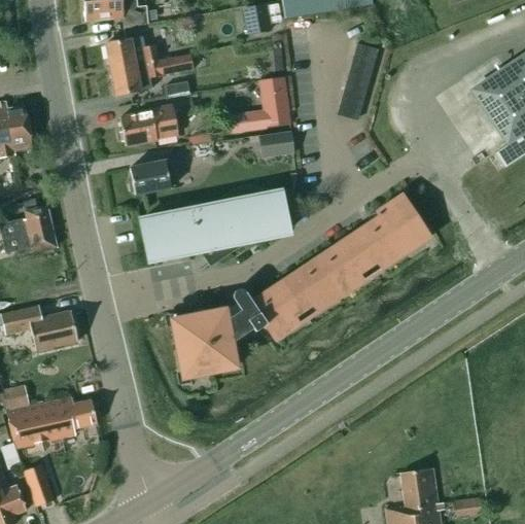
[(138,5),(137,0),(83,0),(85,20),(123,15),(124,27),(147,25),(145,4),(138,5)]
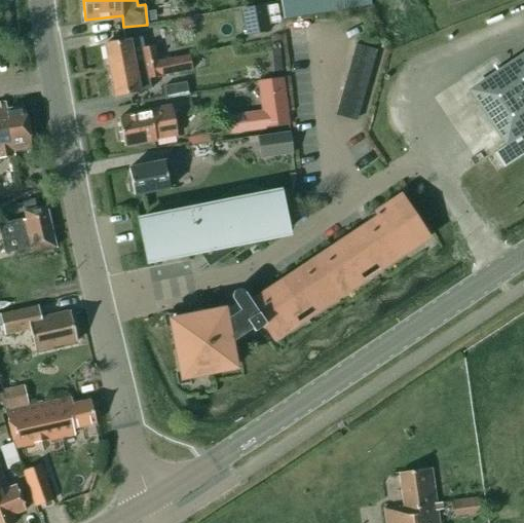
[(281,0),(284,17),(371,3),(370,0),(281,0)]
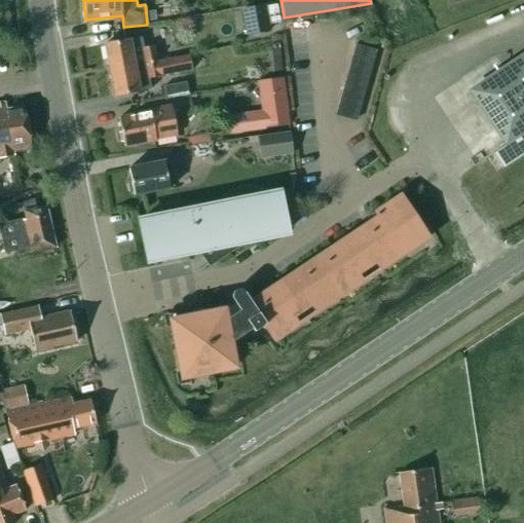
[(266,1),(250,4),(255,31),(271,29),(270,22),(267,3),(266,1)]
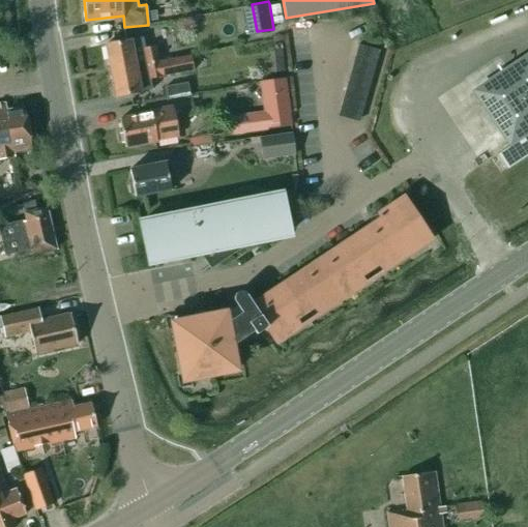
[(159,60),(159,59),(156,44),(146,46),(144,35),(107,42),(112,68),(159,60)]
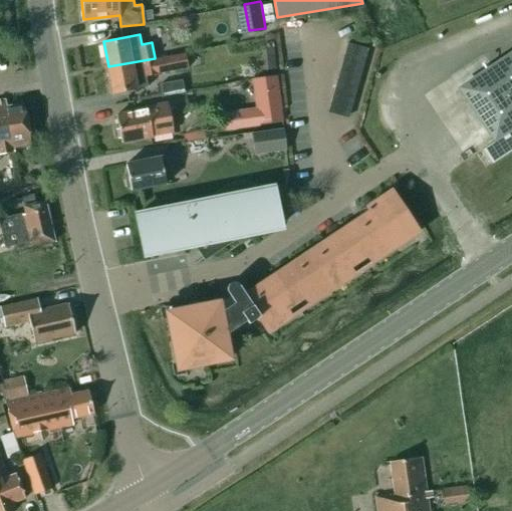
[(350,112),(369,47),(348,41),(330,106),(350,112)]
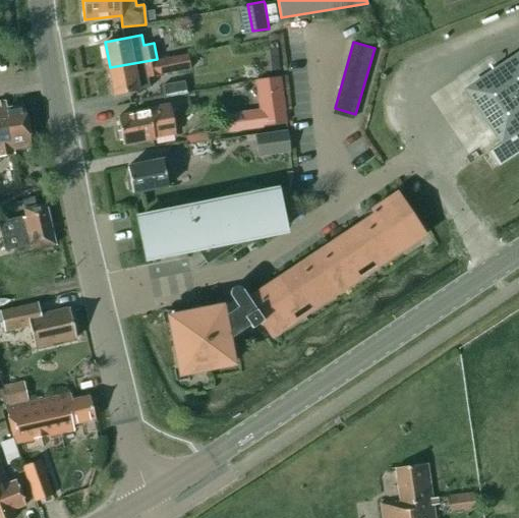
[(279,43),(262,43),(263,67),(280,67),(279,43)]
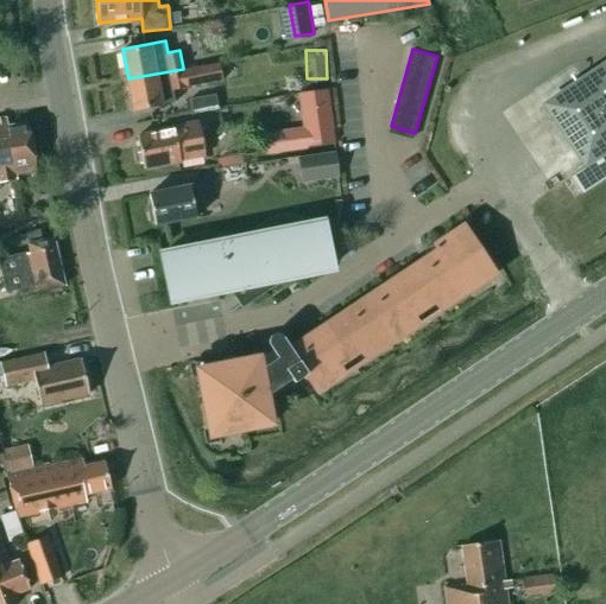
[(183,69),(128,78),(134,108),(176,100),(174,88),(187,86),(222,78),(219,62),(183,68),(183,69)]
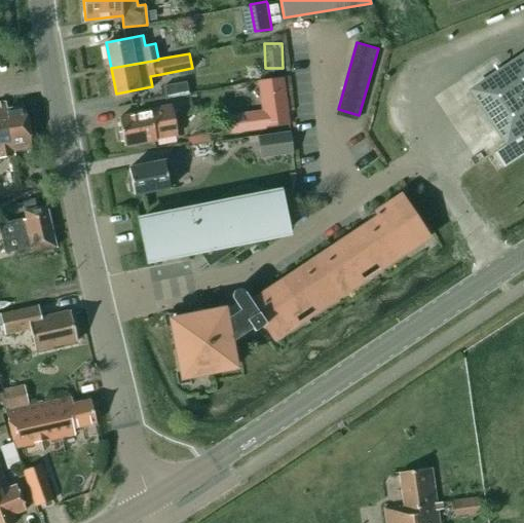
[(510,142),(495,151),(504,165),(523,152),(523,55),(475,89),(510,142)]
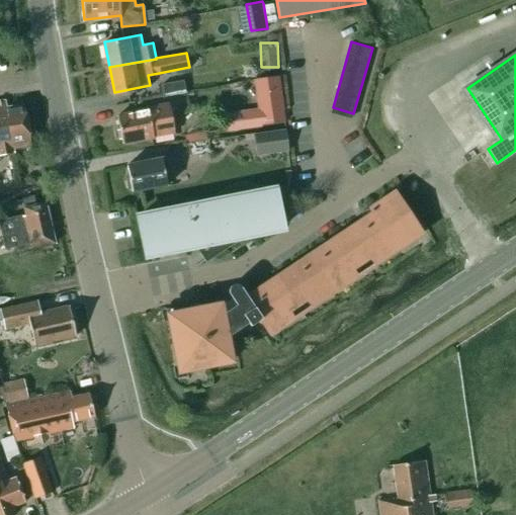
[(261,107),(225,112),(227,127),(262,123),(286,119),(280,74),(257,77),(261,107)]
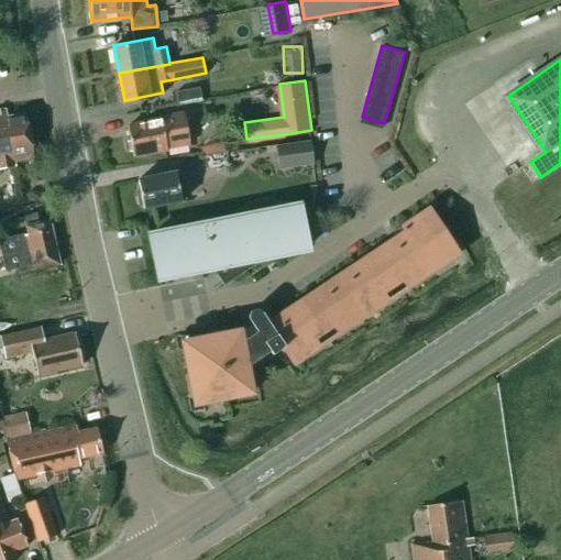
[(177,89),(179,102),(204,98),(200,85),(177,89)]
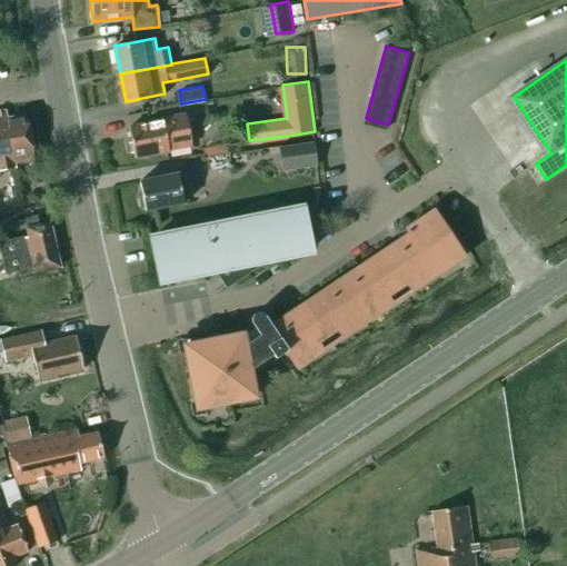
[(0,169),(18,166),(16,159),(35,156),(28,112),(9,116),(8,108),(0,109),(0,169)]
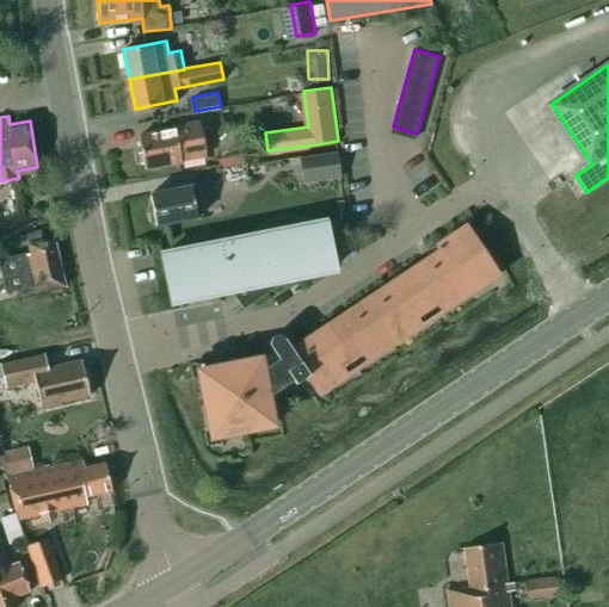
[(162,128),(162,130),(140,135),(146,168),(183,160),(182,158),(207,153),(201,119),(162,128)]
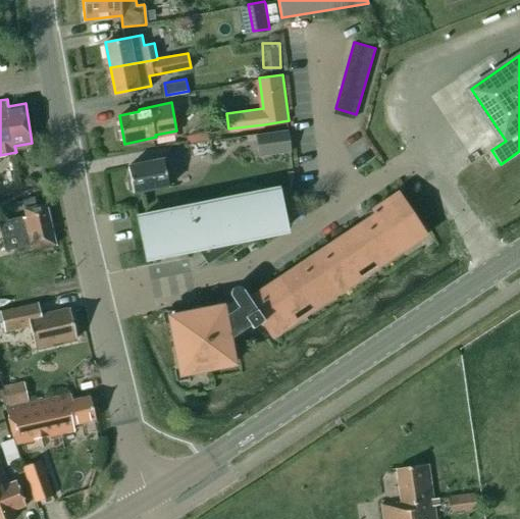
[(289,128),(256,133),(259,154),(291,149),(289,128)]
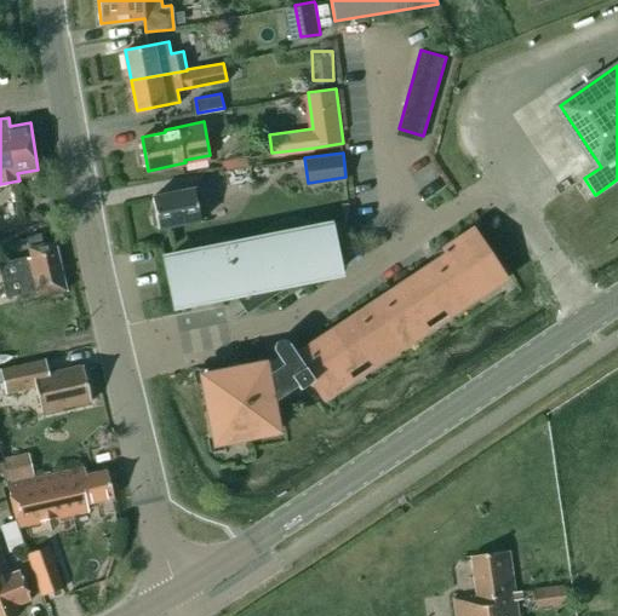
[(198,203),(211,201),(207,186),(195,189),(195,186),(154,195),(160,228),(201,220),(198,203)]
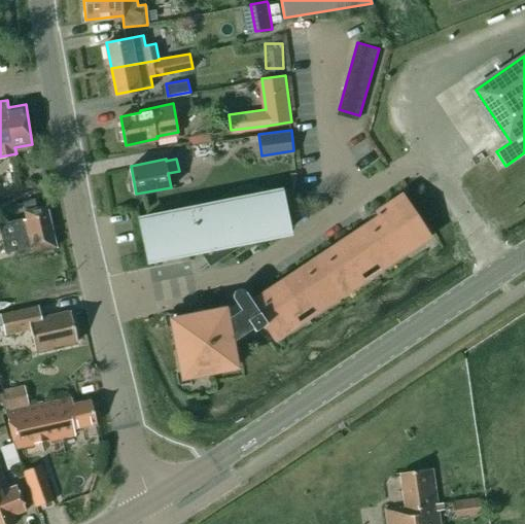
[(141,219),(149,257),(200,247),(211,263),(239,244),(237,239),(288,229),(281,190),(141,219)]
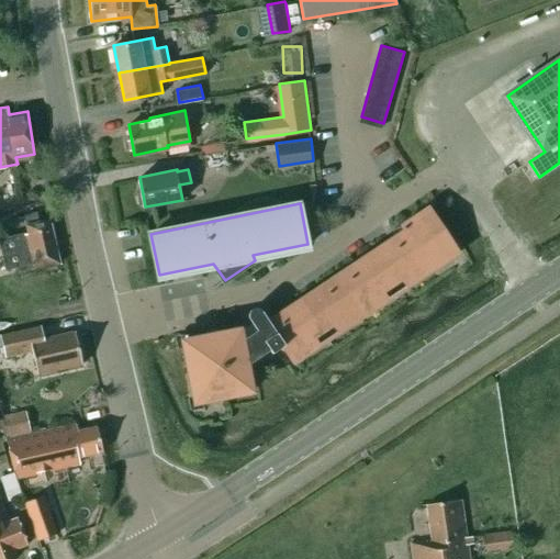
[(191,345),(186,346),(196,395),(201,394),(202,400),(253,390),(248,366),(248,365),(271,349),(273,353),(280,348),(283,346),(294,361),(312,350),(308,343),(316,336),(334,325),(344,319),(348,326),(380,304),(376,297),(385,291),(402,279),(412,272),(417,280),(449,258),(444,252),(455,244),(429,207),(402,224),(406,231),(410,235),(273,326),(270,321),(264,310),(262,310),(262,309),(261,309),(261,308),(260,308),(259,308),(259,306),(258,306),(257,306),(256,306),(255,306),(255,308),(254,308),(253,308),(253,309),(252,309),(252,310),(250,310),(250,311),(250,312),(250,313),(249,313),(249,314),(249,315),(250,316),(250,317),(250,319),(254,322),(258,330),(243,339),(241,328),(190,338),(191,345)]
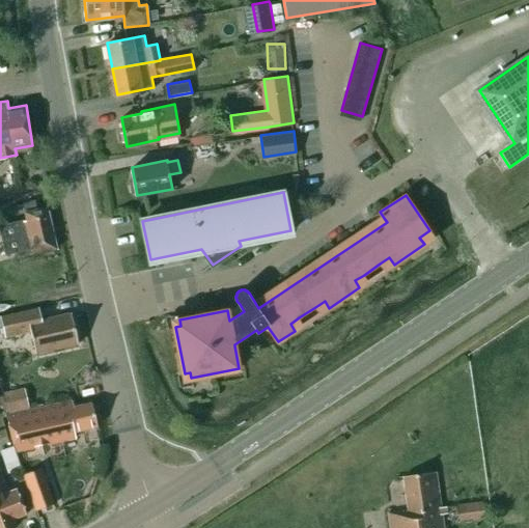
[(20,221),(0,225),(6,253),(17,251),(19,256),(57,247),(48,206),(37,209),(35,199),(24,202),(26,211),(26,212),(27,219),(20,221)]
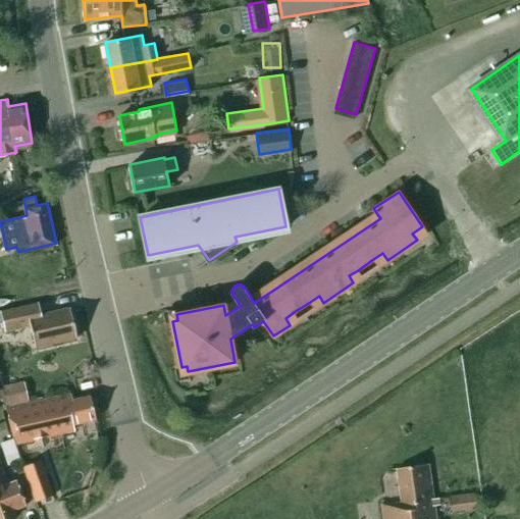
[(71,307),(41,313),(39,302),(1,310),(6,330),(31,324),(36,346),(78,336),(71,307)]
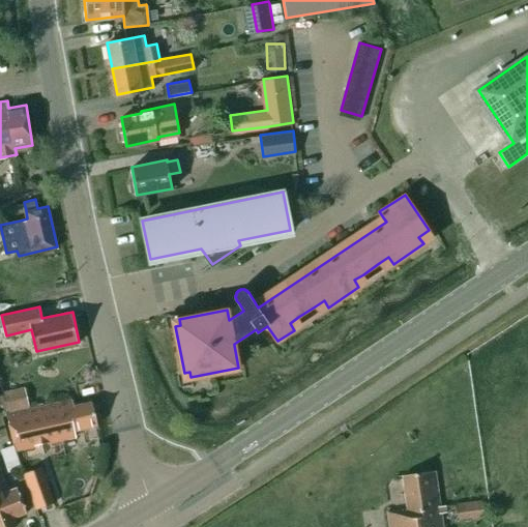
[(74,399),(8,413),(17,449),(77,435),(78,438),(92,434),(90,426),(98,423),(92,401),(75,405),(74,399)]
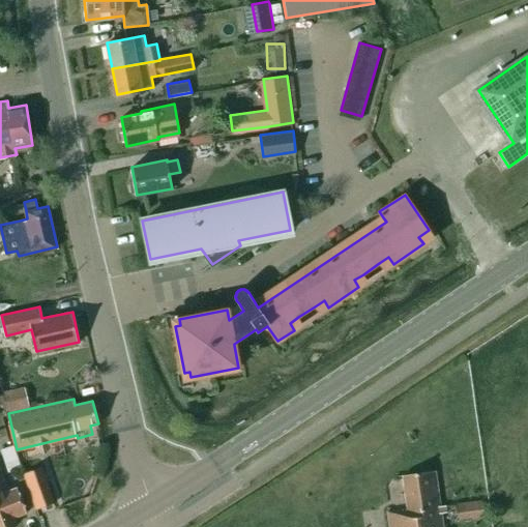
[(21,466),(13,443),(1,447),(8,470),(21,466)]
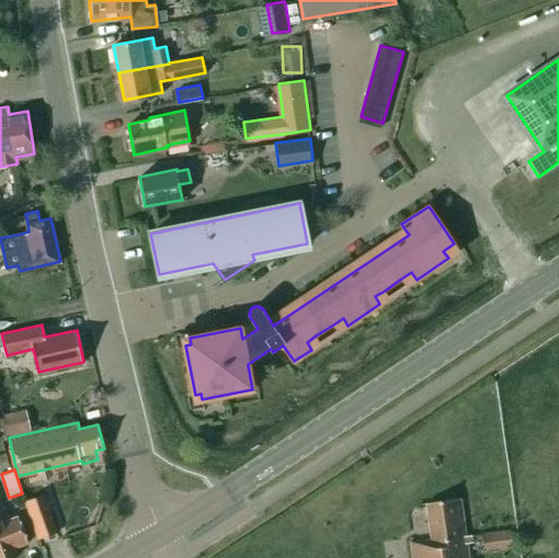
[(0,557),(9,557),(18,555),(14,547),(22,544),(29,542),(19,515),(10,519),(0,496),(0,494),(0,557)]
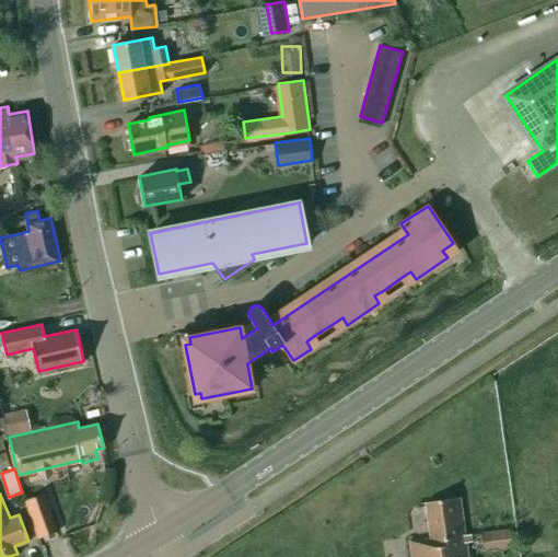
[(58,531),(45,494),(26,500),(39,537),(58,531)]
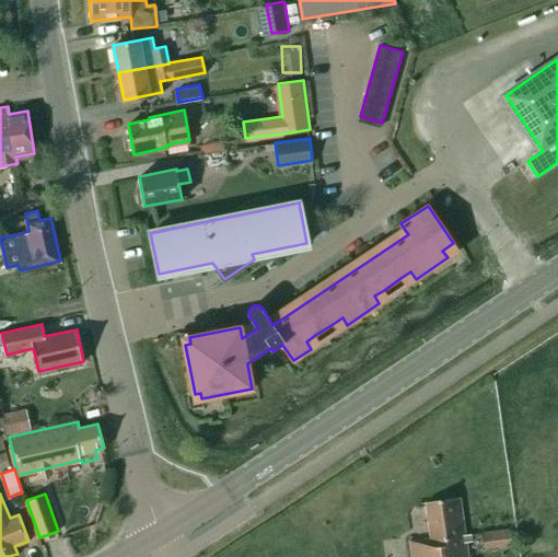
[(430,534),(409,537),(413,556),(468,556),(466,538),(472,537),(471,531),(465,531),(460,494),(426,498),(430,534)]
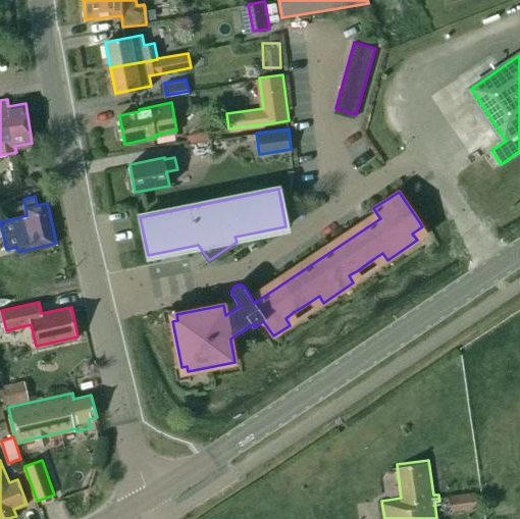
[(476,492),(451,496),(453,512),(477,510),(476,492)]
